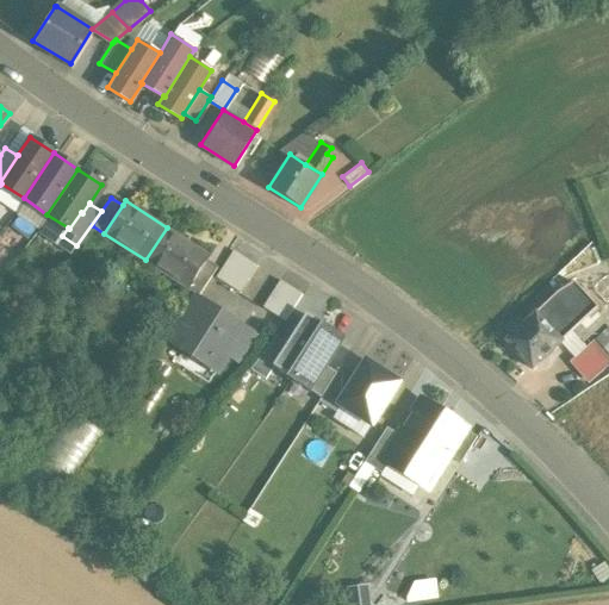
[(209,255),(167,228),(145,260),(187,287),(206,259),(209,255)]
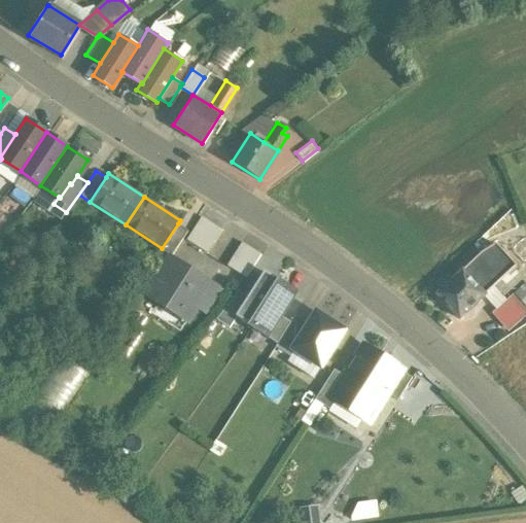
[(221,228),(201,214),(186,238),(206,250),(221,228)]
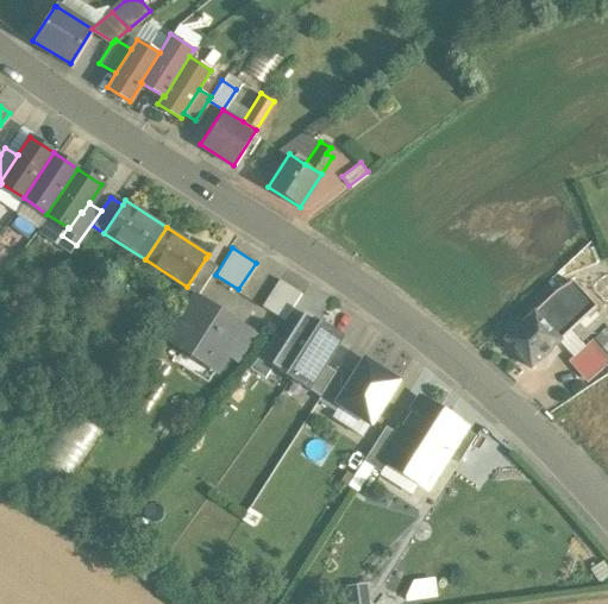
[(206,258),(187,287),(196,293),(215,264),(206,258)]
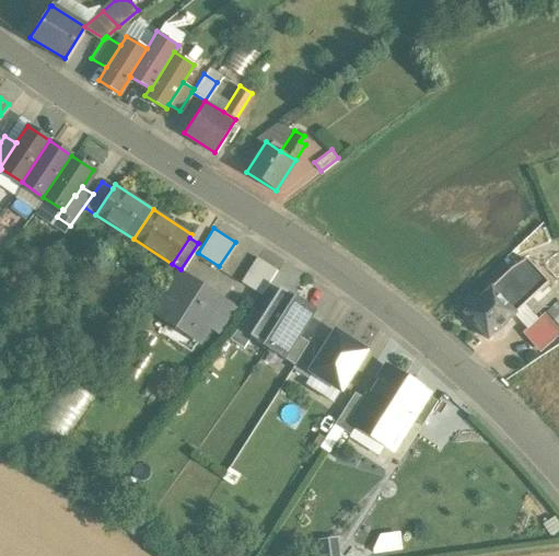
[(277,268),(256,255),(241,280),(260,292),(277,268)]
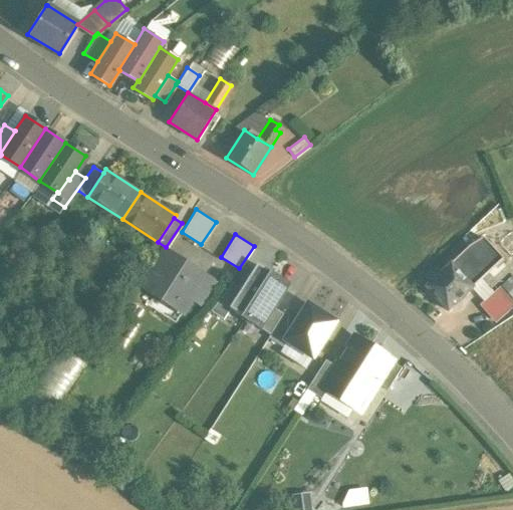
[(502,256),(482,235),(468,245),(480,258),(489,268),(499,259),(502,256)]
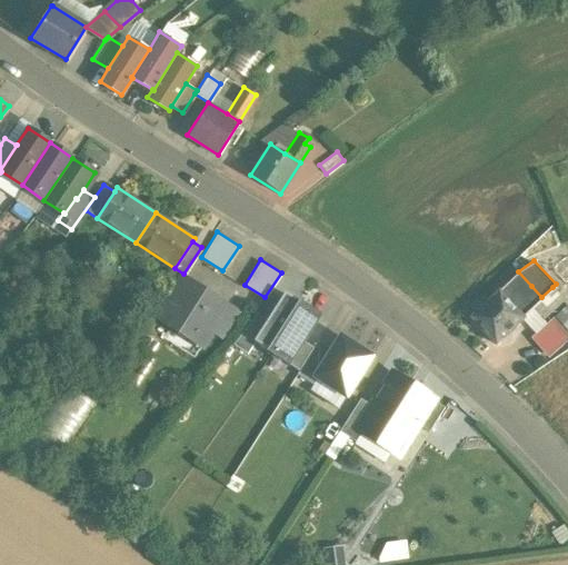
[(531,286),(518,271),(498,290),(522,316),(529,308),(519,297),(531,286)]
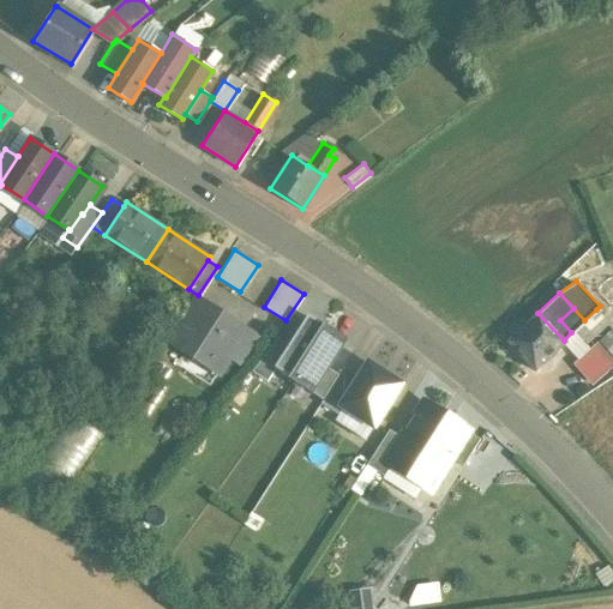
[(254,335),(197,297),(169,341),(217,371),(228,354),(238,360),(254,335)]
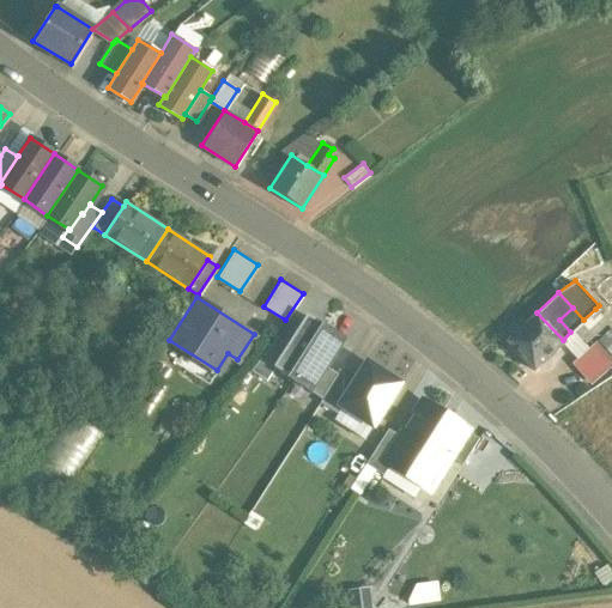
[(0,323),(8,330),(22,316),(8,304),(0,314),(0,323)]
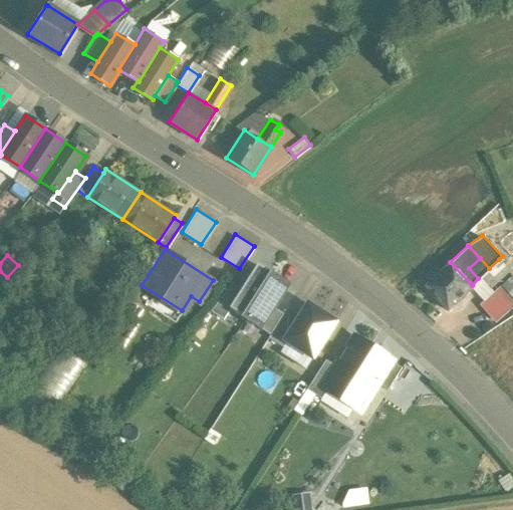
[(480,258),(469,268),(478,278),(481,276),(489,268),(480,258)]
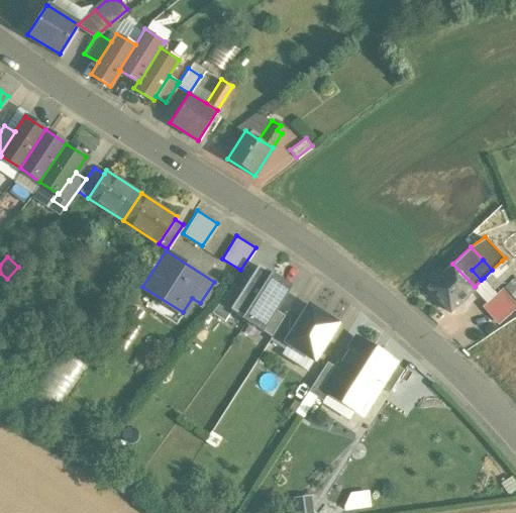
[(511,271),(502,261),(492,270),(484,278),(493,288),(511,271)]
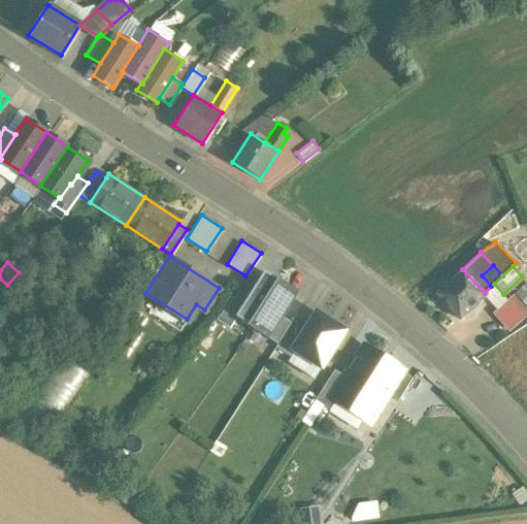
[(462,269),(436,293),(459,317),(485,293),(462,269)]
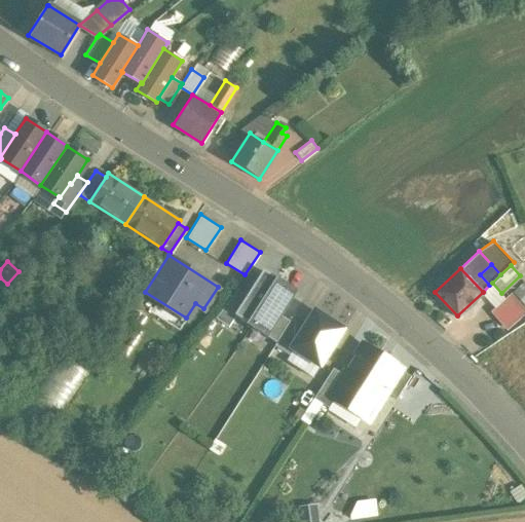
[(283,282),(263,269),(247,294),(234,314),(251,325),(265,334),(278,313),(293,291),(282,284),(283,282)]
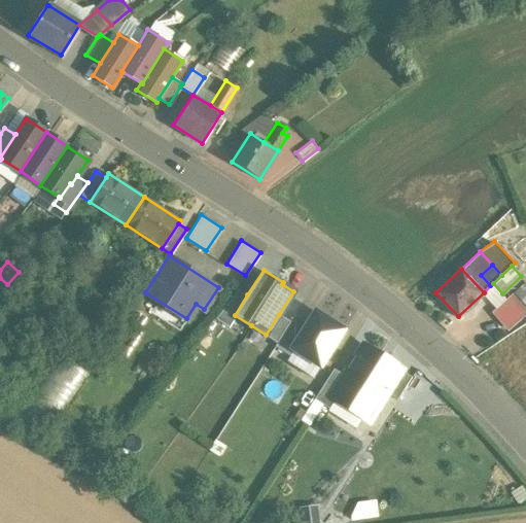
[(525,311),(525,278),(491,309),(506,327),(525,311)]
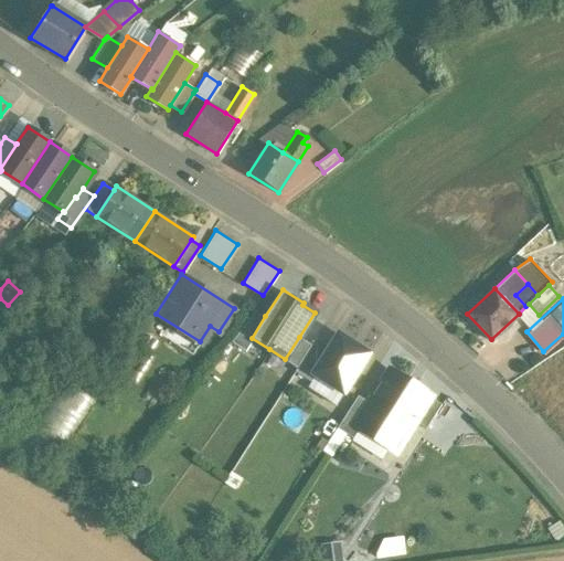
[(251,315),(231,340),(245,349),(252,338),(265,316),(254,308),(251,315)]
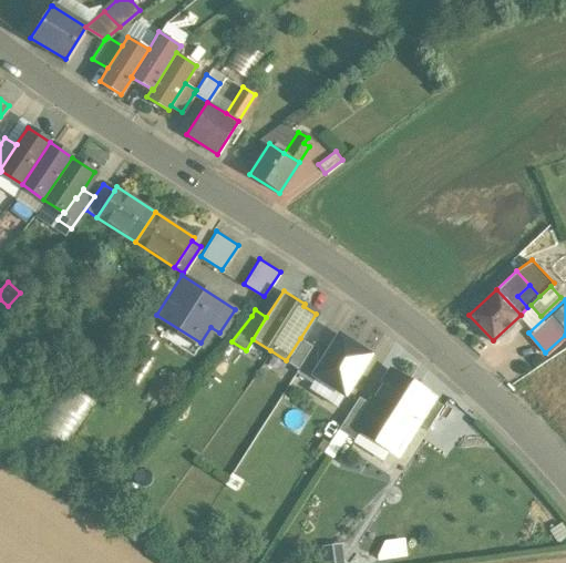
[(331,347),(315,374),(316,375),(343,392),(369,354),(339,335),(331,347)]
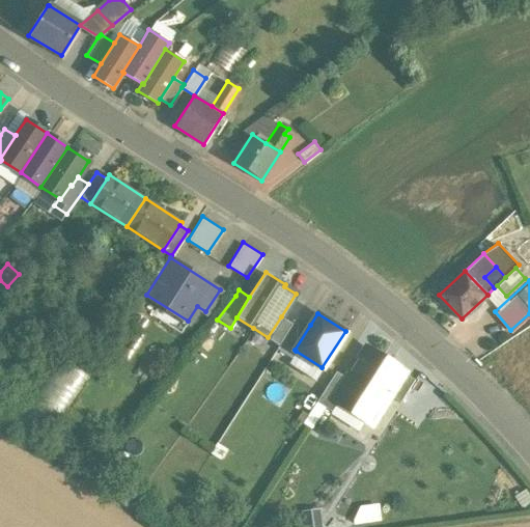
[(278,343),(276,348),(291,357),(296,351),(295,350),(310,325),(297,315),(278,343)]
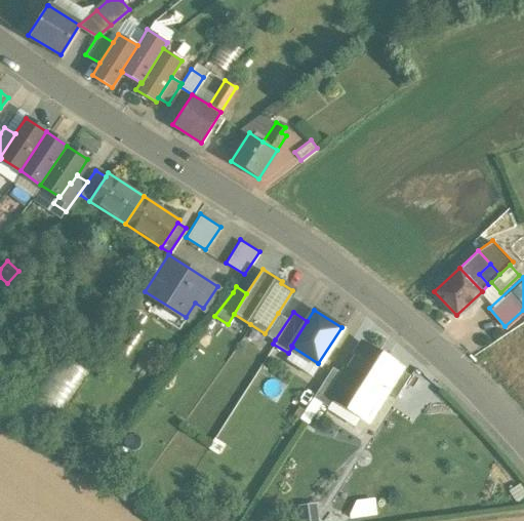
[(278,313),(265,333),(275,339),(288,319),(278,313)]
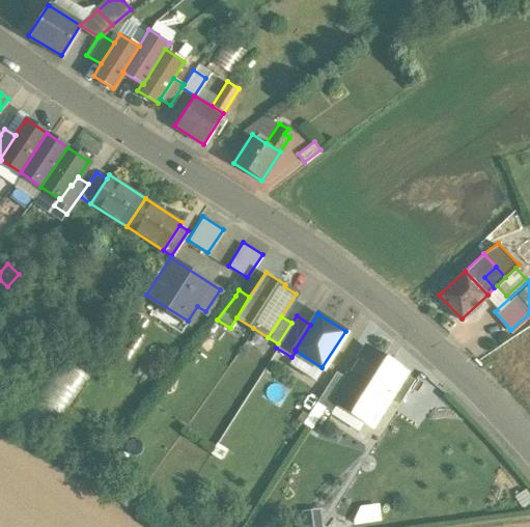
[(346,377),(332,398),(337,401),(370,423),(389,394),(403,371),(405,370),(365,345),(346,377)]
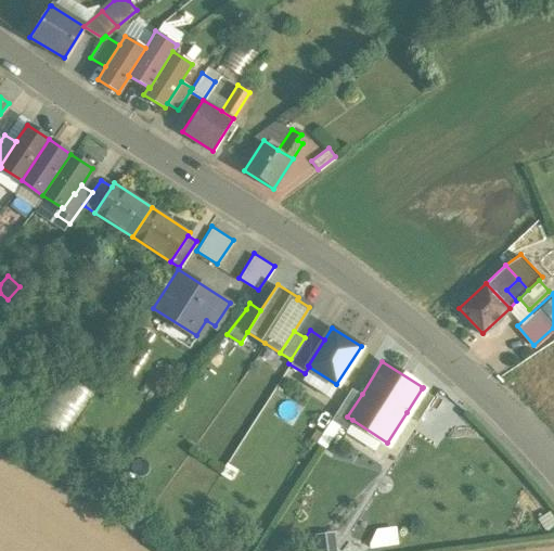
[(18,435),(49,456),(91,393),(61,372),(18,435)]
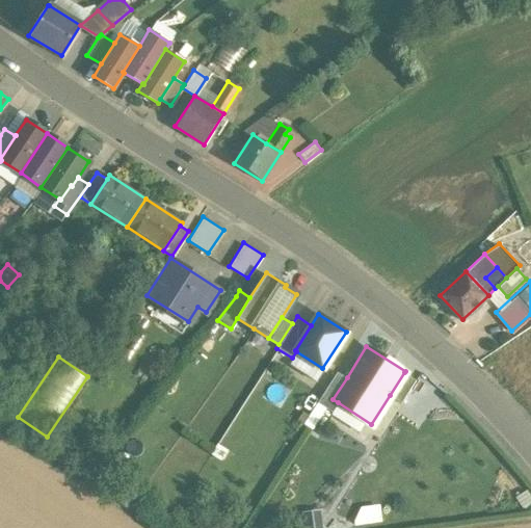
[(337,370),(317,401),(332,411),(338,402),(333,399),(347,377),(337,370)]
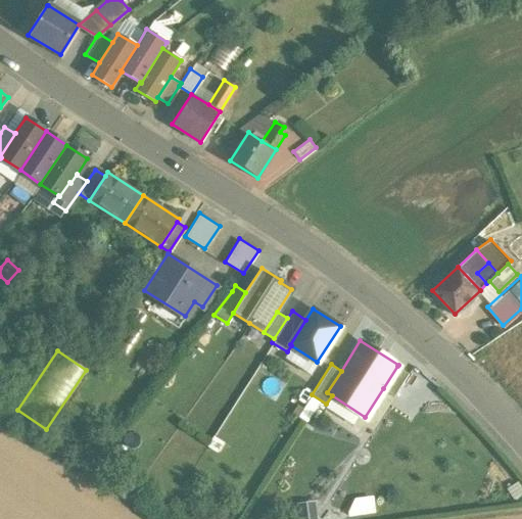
[(397,366),(383,388),(393,394),(408,372),(397,366)]
